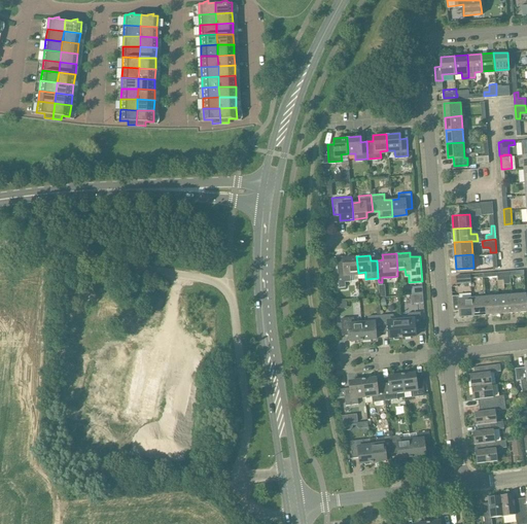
[(344,263),(338,264),(339,281),(340,285),(346,285),(345,280),(346,280),(352,280),(358,279),(358,273),(356,256),(343,257),(344,263)]
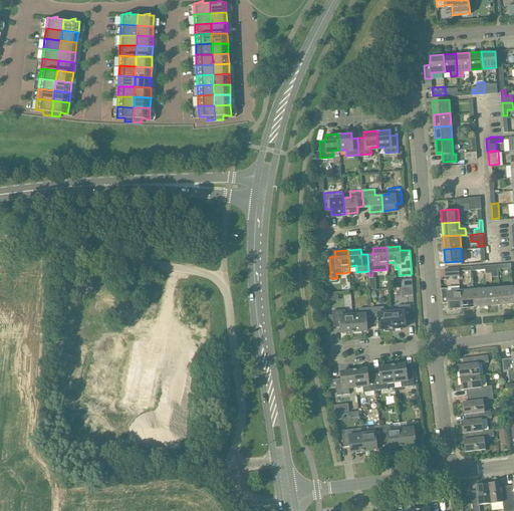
[(498,267),(498,262),(485,264),(485,268),(486,279),(492,279),(491,274),(498,274),(498,267)]
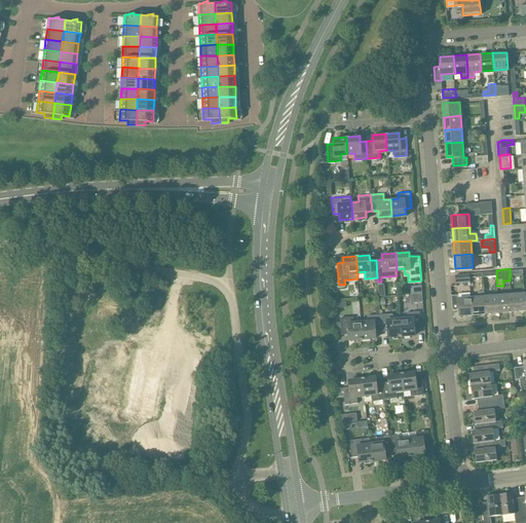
[(471,281),(471,276),(470,276),(470,272),(455,272),(456,282),(471,281)]
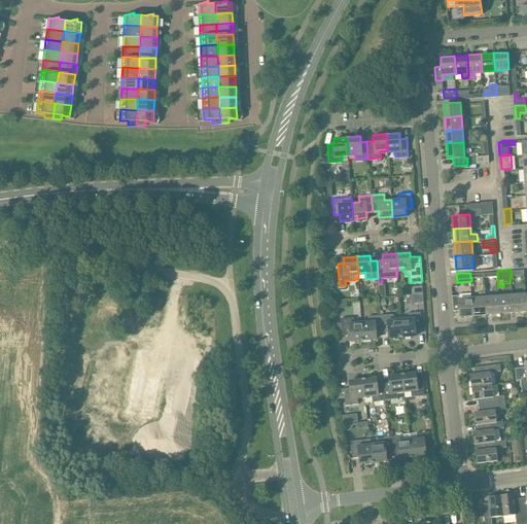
[(473,313),(487,312),(486,295),(485,295),(485,289),(479,289),(479,297),(472,297),(473,313)]
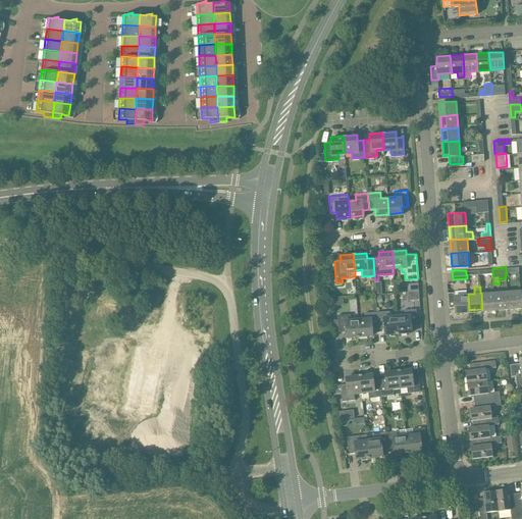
[(419,290),(407,291),(408,299),(419,298),(419,290)]
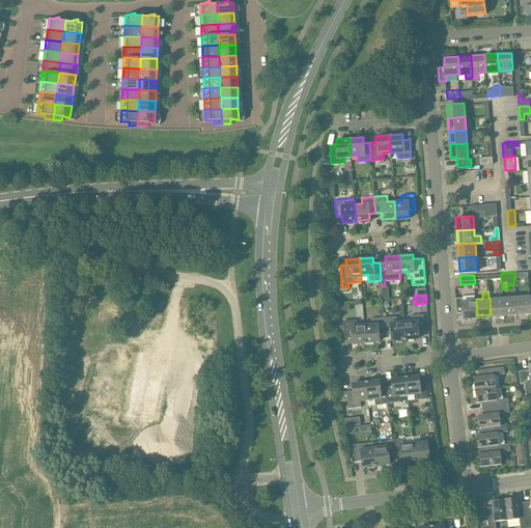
[(530,309),(530,295),(516,296),(518,313),(530,311),(530,309)]
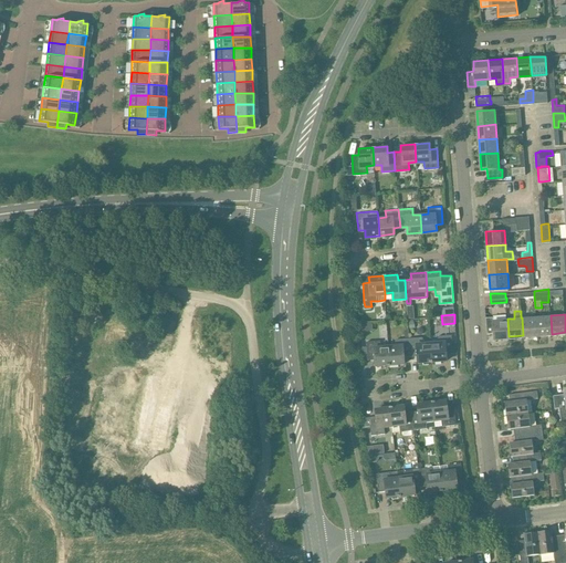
[(494,337),(509,336),(507,319),(493,320),(493,315),(486,315),(488,332),(494,332),(494,337)]
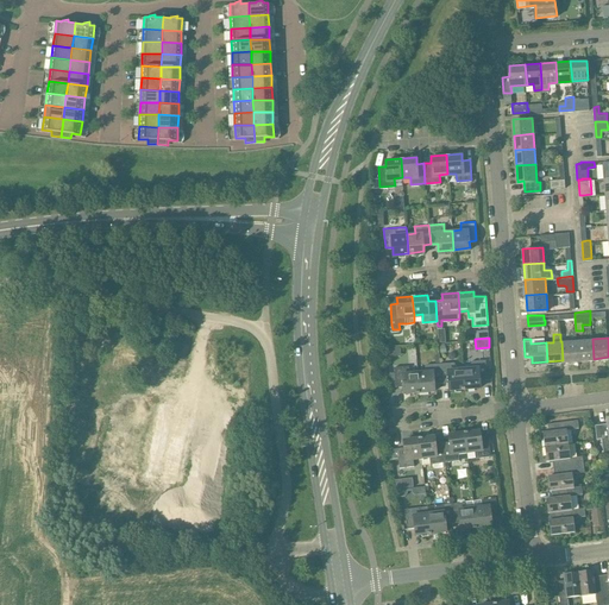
[(578,359),(594,359),(592,339),(577,340),(578,359)]
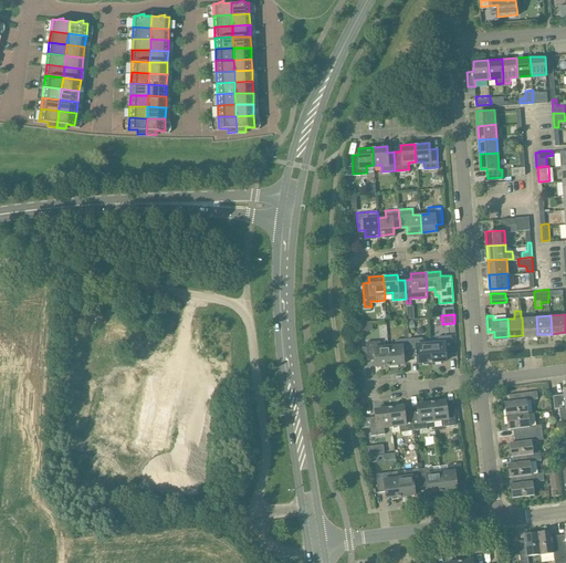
[(523,335),(537,334),(536,316),(522,318),(523,335)]
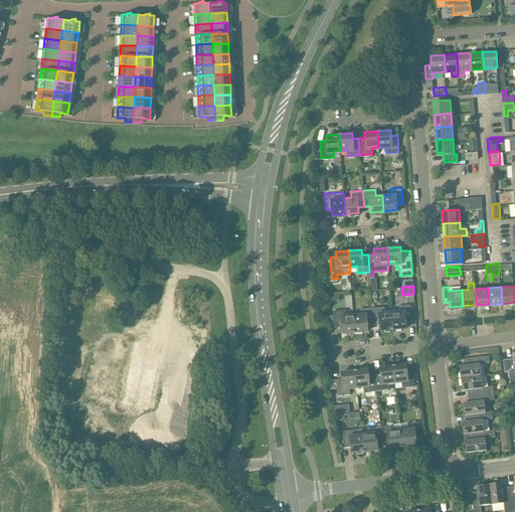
[(399,310),(392,311),(394,327),(407,326),(407,320),(413,320),(411,304),(399,304),(399,310)]
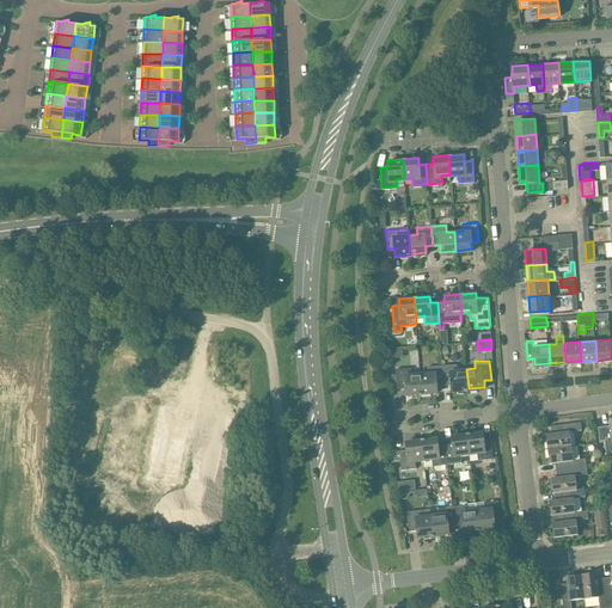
[(458,362),(442,363),(445,384),(452,382),(452,390),(469,388),(466,369),(458,370),(458,362)]
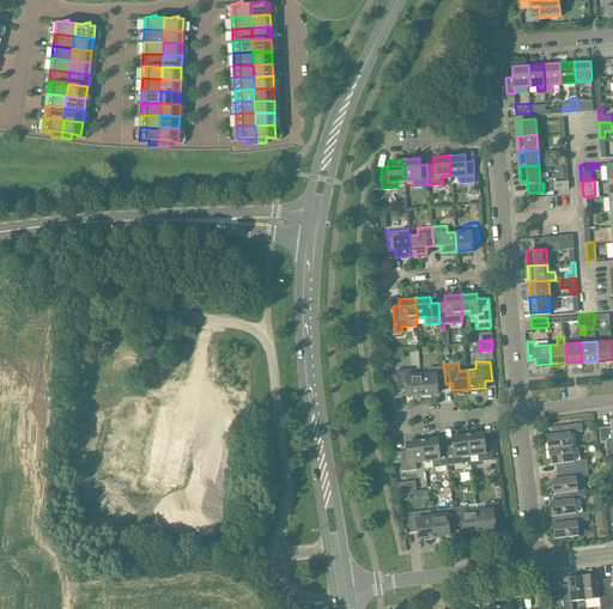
[(438,384),(445,384),(443,364),(429,365),(430,372),(422,373),(423,393),(438,391),(438,384)]
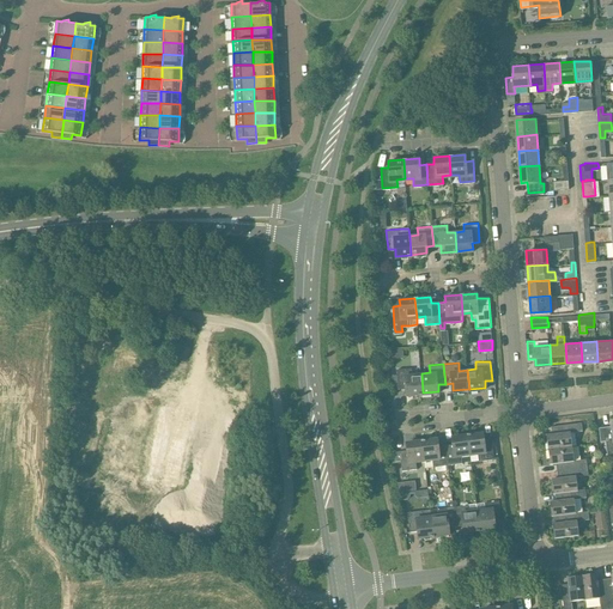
[(399,372),(393,373),(393,388),(400,387),(400,388),(407,387),(407,394),(423,393),(422,373),(413,373),(413,366),(399,367),(399,372)]
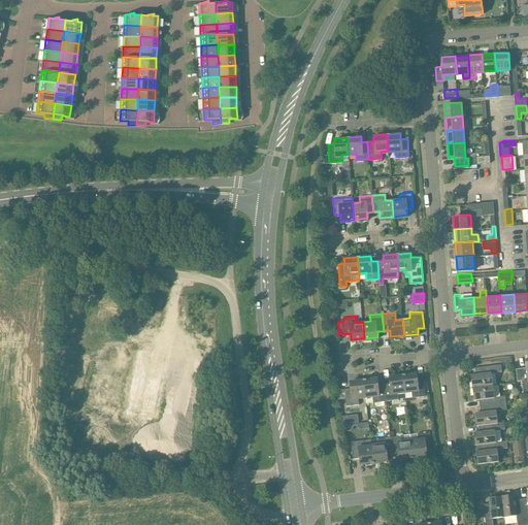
[(527,359),(525,360),(526,365),(517,366),(518,379),(521,379),(523,392),(527,391),(527,359)]
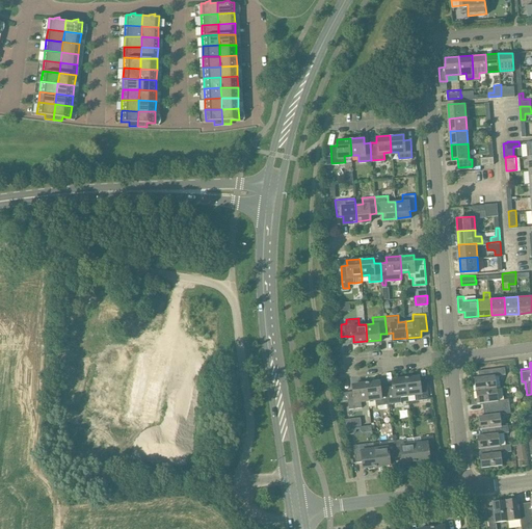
[(473,375),(475,389),(495,387),(494,374),(505,372),(504,365),(477,369),(478,375),(473,375)]
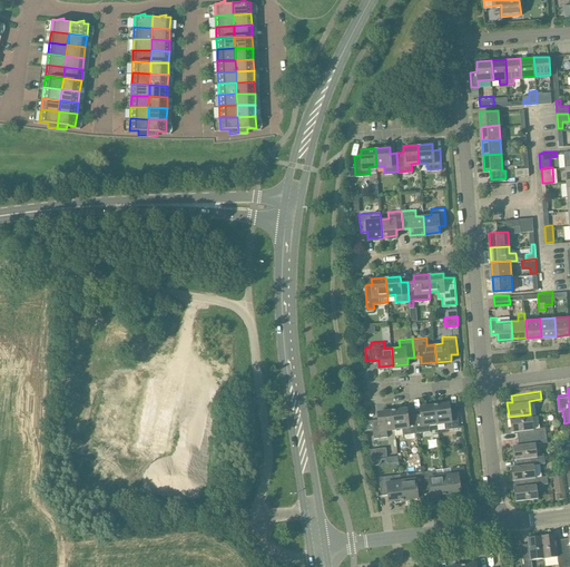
[(449,402),(434,404),(436,422),(444,421),(445,428),(459,426),(457,408),(450,409),(449,402)]
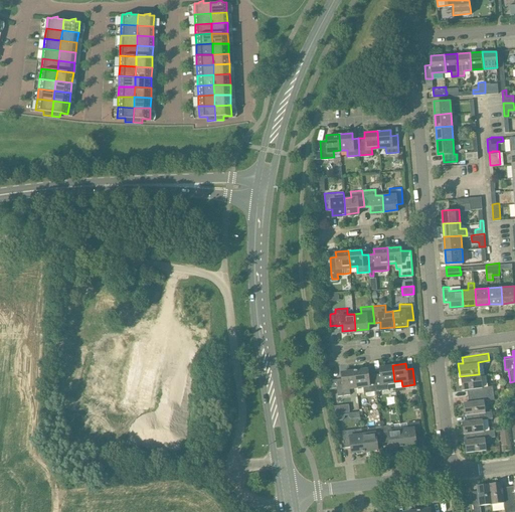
[(374,373),(376,389),(388,388),(387,382),(394,381),(392,365),(378,366),(379,372),(374,373)]
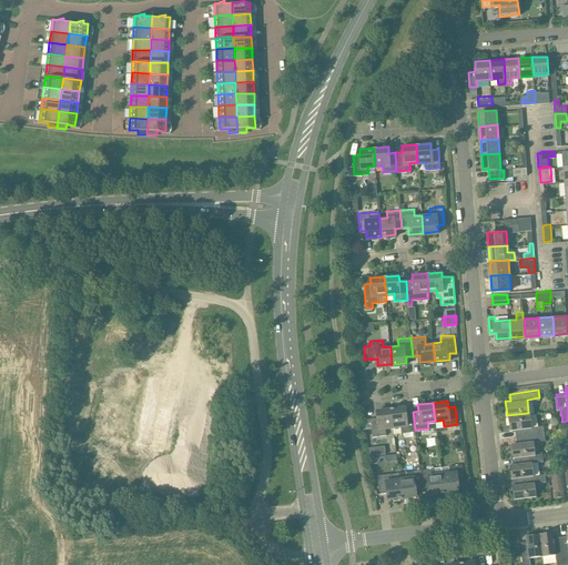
[(405,406),(391,407),(393,425),(394,432),(401,432),(415,430),(413,412),(405,412),(405,406)]
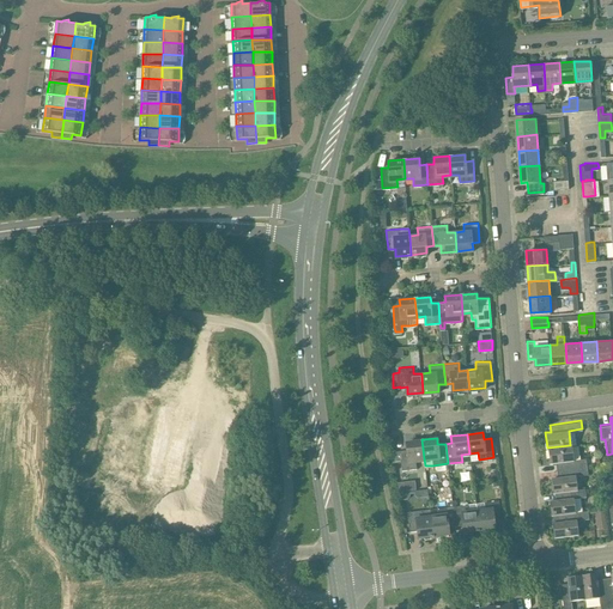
[(399,449),(393,450),(395,461),(401,461),(401,469),(417,467),(416,460),(424,458),(422,439),(406,442),(407,448),(399,449)]
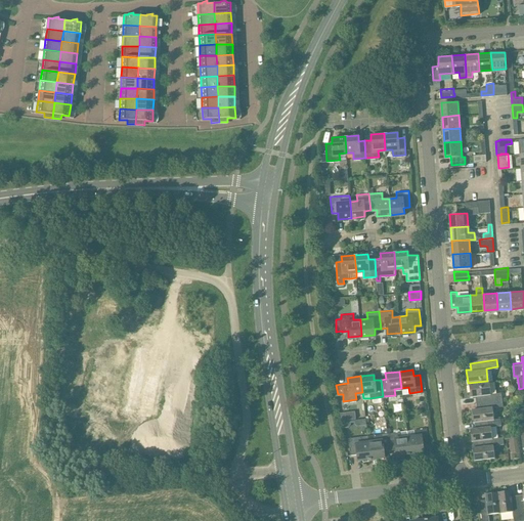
[(475,401),(500,397),(500,391),(489,392),(487,381),(468,383),(469,395),(474,395),(475,401)]
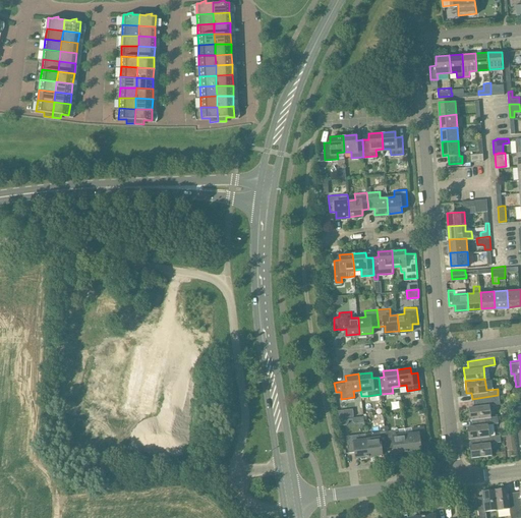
[(499,402),(498,395),(472,399),(473,405),(468,405),(469,418),(470,418),(470,417),(489,415),(487,403),(499,402)]
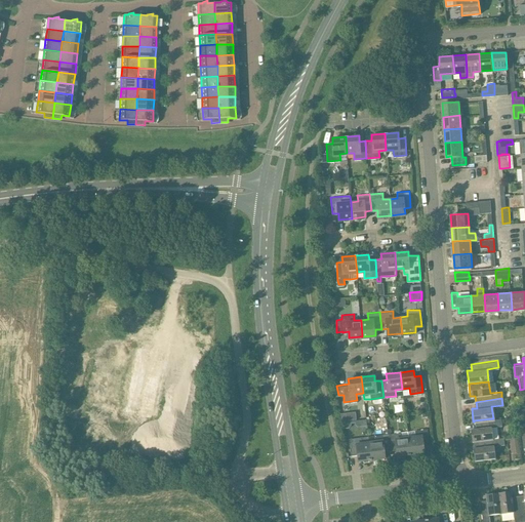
[(345,428),(368,424),(367,416),(344,419),(345,428)]
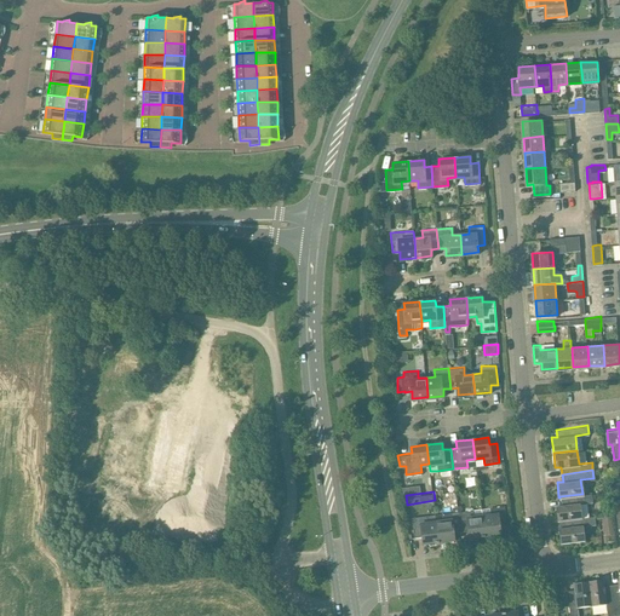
[(560,496),(560,498),(561,505),(555,505),(557,520),(563,519),(581,517),(579,502),(592,501),(591,493),(583,494),(560,496)]
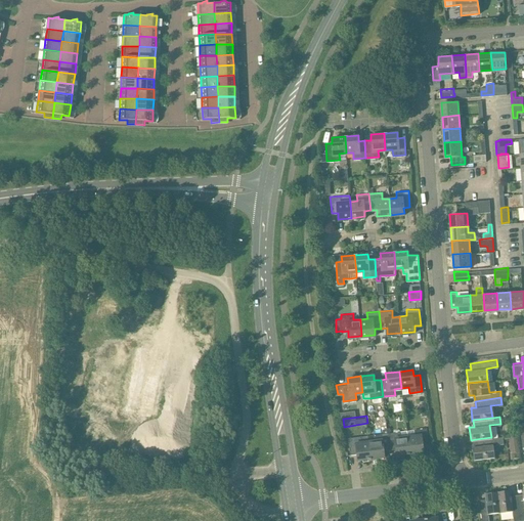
[(407,436),(409,452),(423,450),(422,444),(428,444),(426,427),(413,429),(415,435),(407,436)]
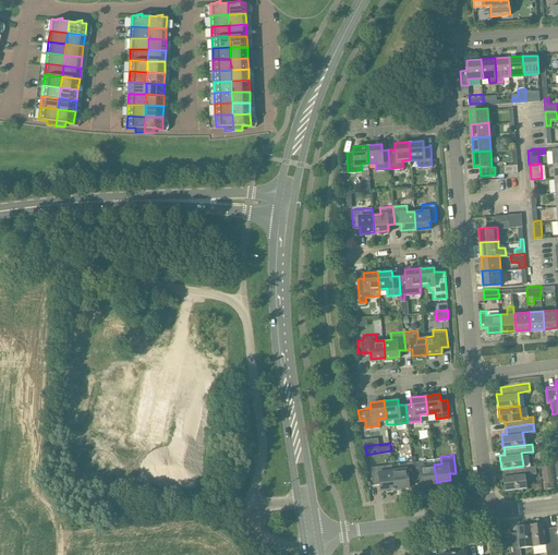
[(419,459),(412,460),(414,478),(421,478),(422,484),(436,482),(434,465),(426,466),(425,458),(425,457),(424,456),(420,457),(419,458),(419,459)]
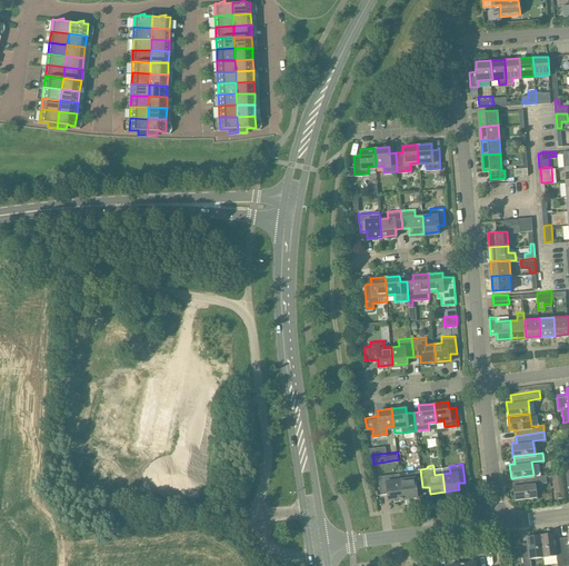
[(420,469),(400,472),(402,496),(417,495),(416,488),(422,487),(420,469)]
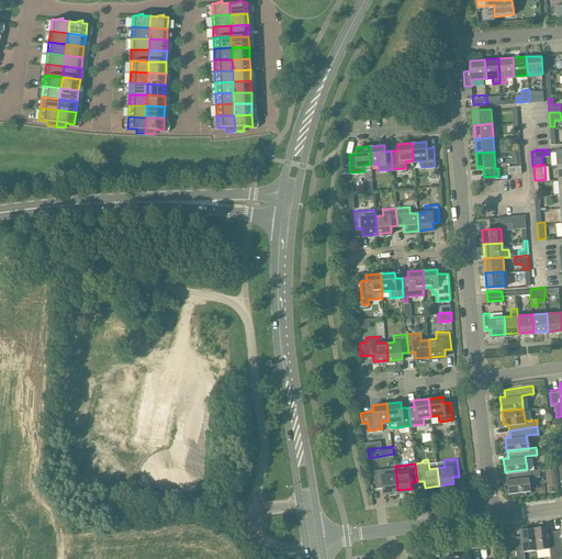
[(386,467),(373,469),(375,487),(382,485),(383,492),(397,490),(395,466),(386,467)]
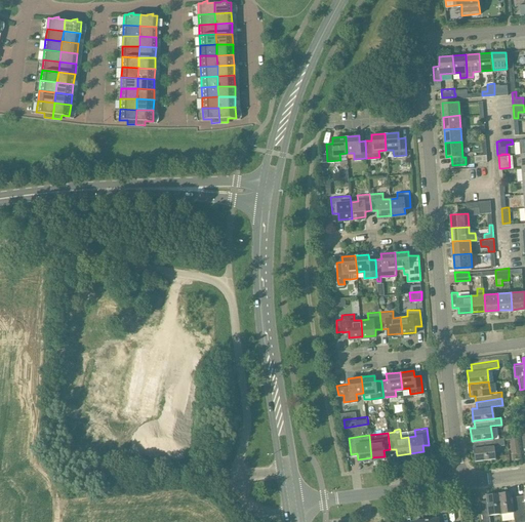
[(502,436),(492,438),(477,440),(477,446),(473,447),(474,459),(494,457),(492,445),(503,443),(502,436)]
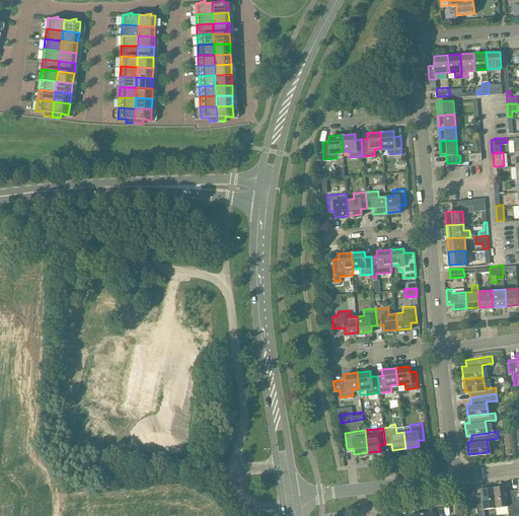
[(507,446),(514,445),(513,431),(505,432),(507,446)]
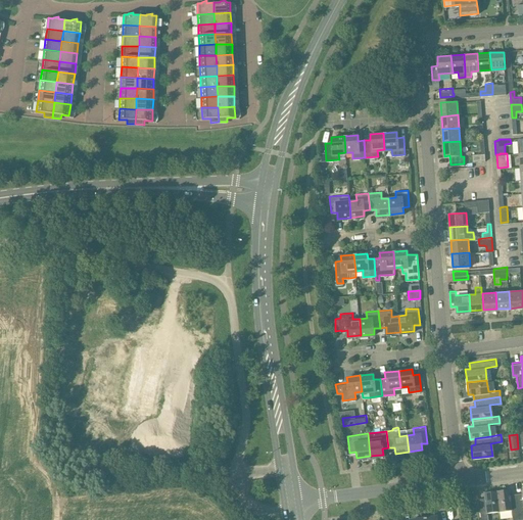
[(509,487),(495,489),(498,510),(511,508),(512,519),(519,518),(515,491),(510,492),(509,487)]
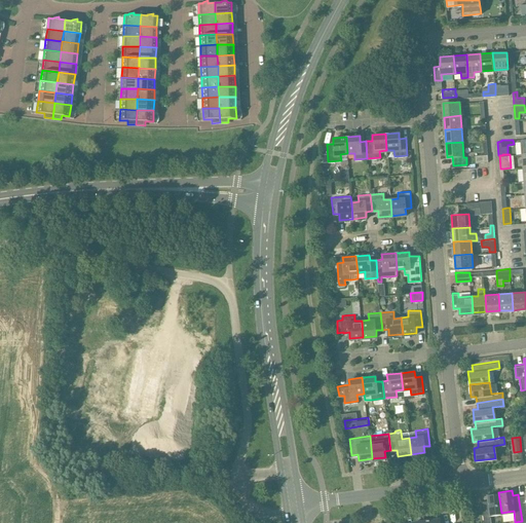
[(501,513),(498,492),(486,493),(486,498),(480,499),(482,522),(489,522),(489,514),(501,513)]
